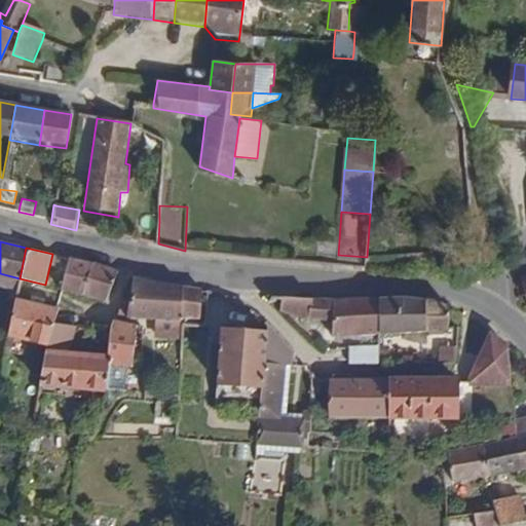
[(113,300),(118,270),(69,257),(62,289),(113,300)]
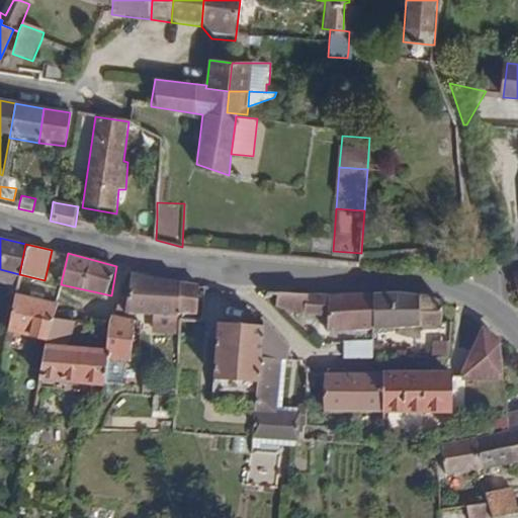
[(179,315),(180,279),(132,272),(131,295),(126,296),(125,311),(153,313),(179,315)]
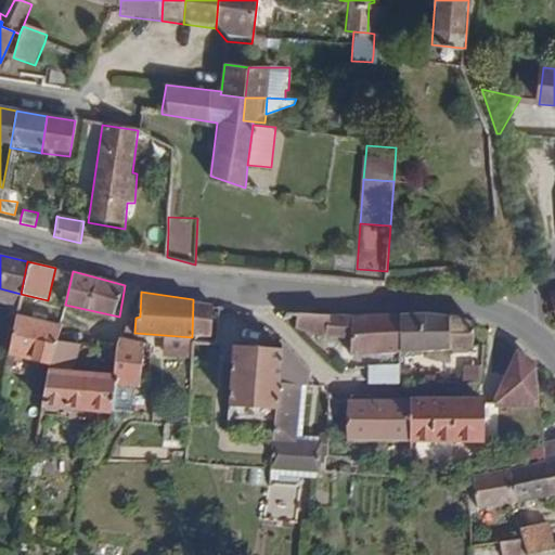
[(215,302),(193,299),(192,337),(213,337),(215,302)]
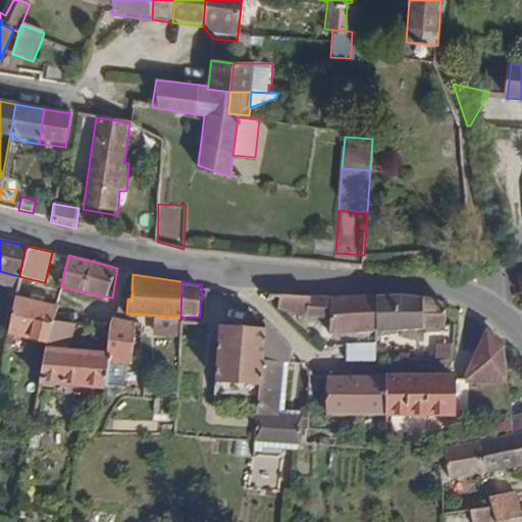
[(330,315),(331,294),(280,294),(280,309),(293,314),(330,315)]
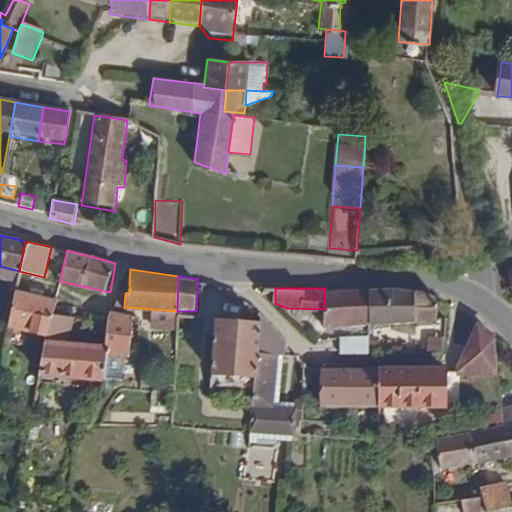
[(324,309),(324,322),(369,323),(370,289),(325,288),(324,309)]
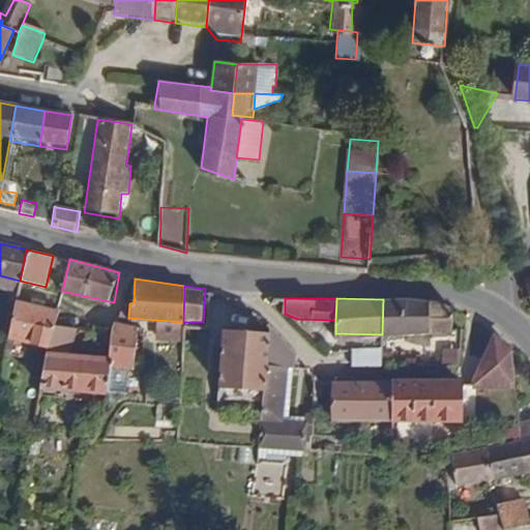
[(429,318),(429,313),(429,300),(383,299),(382,334),(429,334),(429,318)]
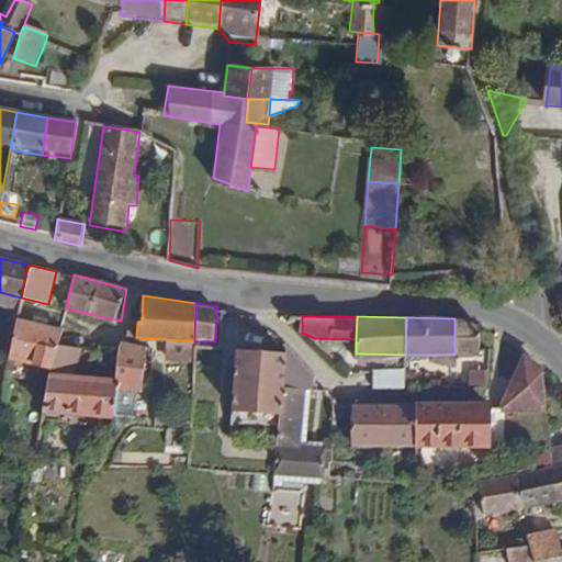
[(54,359),(60,328),(17,319),(14,330),(10,357),(52,366),(54,359)]
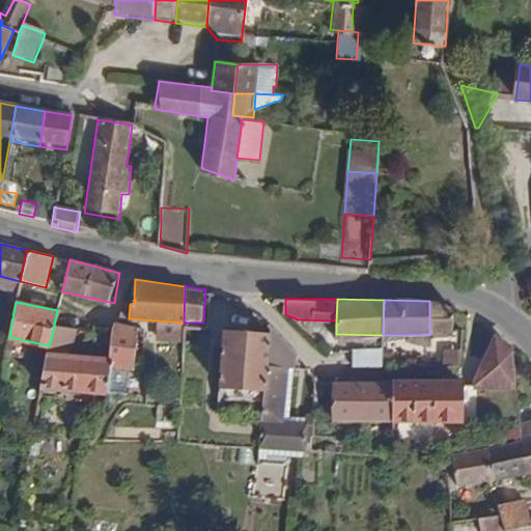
[(453,318),(429,318),(429,335),(453,336),(453,329),(453,318)]
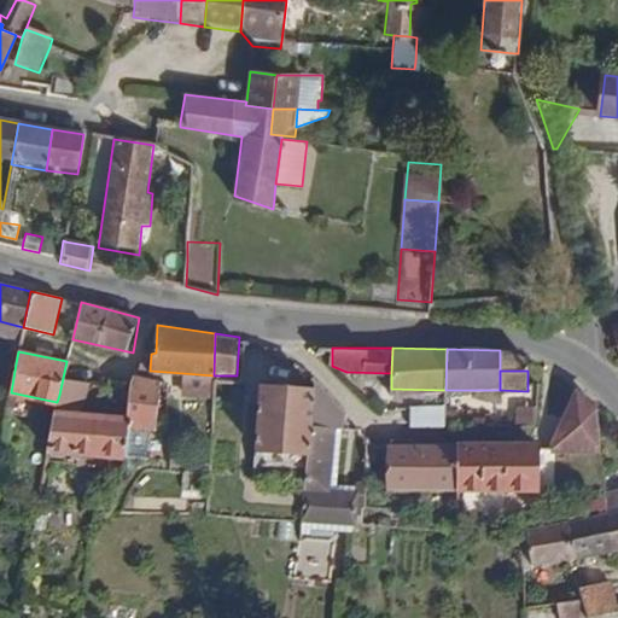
[(214,375),(182,373),(182,400),(214,401),(214,375)]
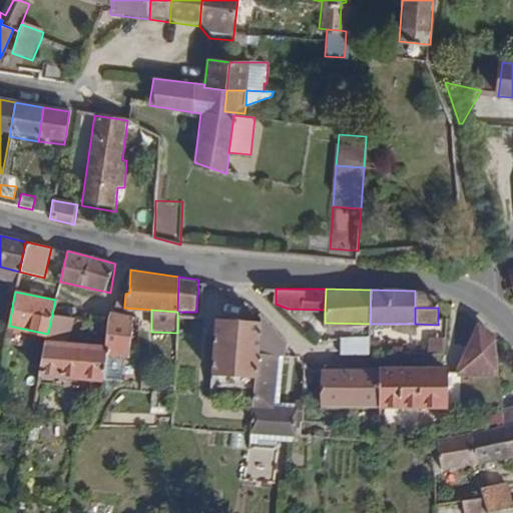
[(130,353),(133,315),(110,311),(107,320),(105,344),(104,356),(129,357),(130,353)]
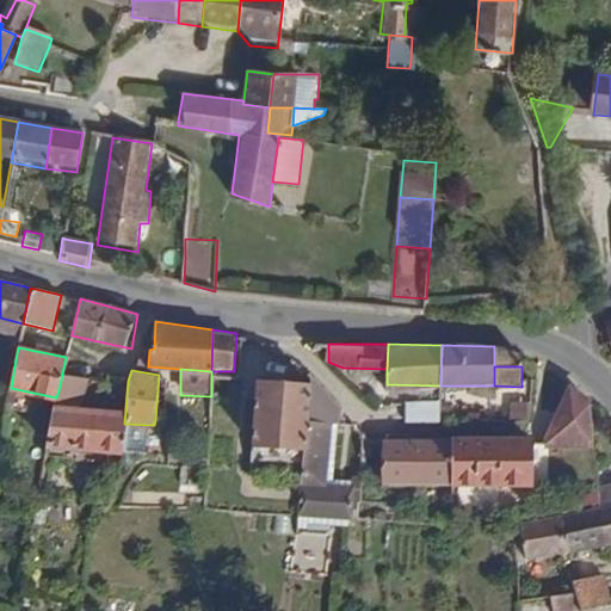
[(307,455),(310,399),(310,392),(312,383),(287,381),(257,380),(252,451),(302,454),(307,455)]
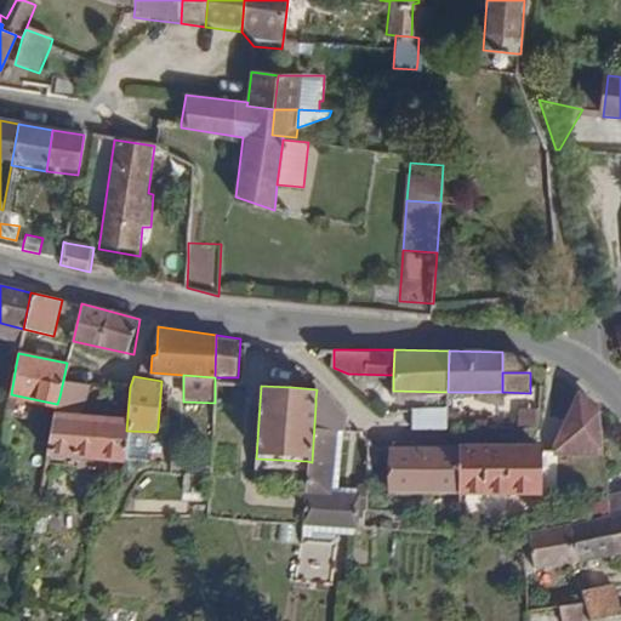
[(334,482),(337,409),(317,389),(315,398),(315,405),(312,462),(307,461),(302,522),(301,530),(351,534),(359,535),(360,525),(362,491),(334,491),(334,486),(334,482)]
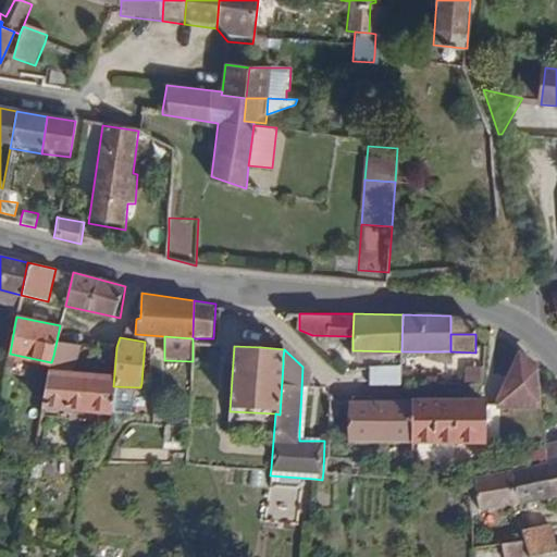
[(540,409),(539,362),(519,350),(497,399),(493,407),(540,409)]
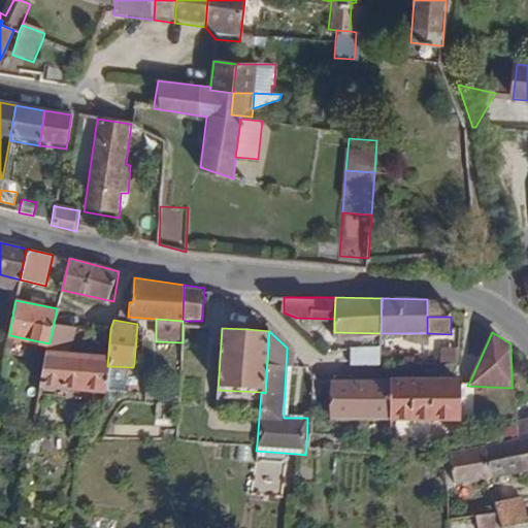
[(382,361),(381,348),(349,349),(350,365),(382,365),(382,361)]
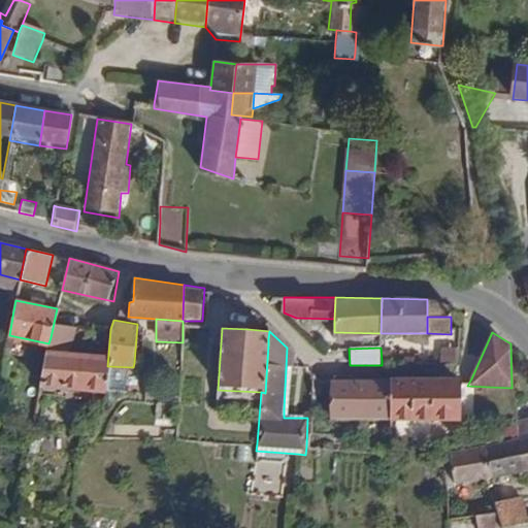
[(458,361),(458,349),(440,349),(440,361),(458,361)]
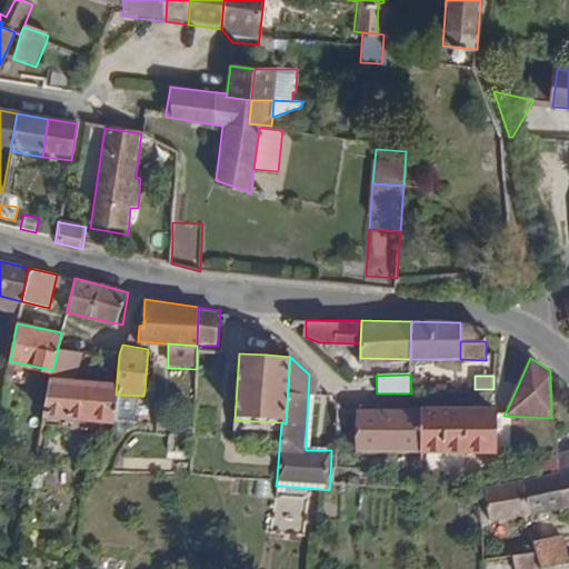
[(116,395),(117,381),(48,378),(46,420),(115,422),(116,395)]
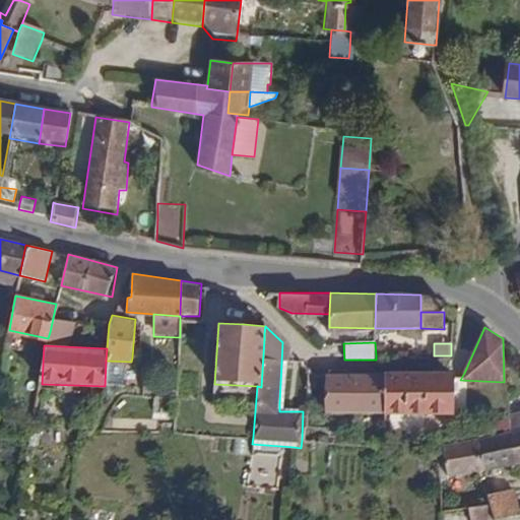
[(452,413),(452,372),(384,374),(383,413),(452,413)]
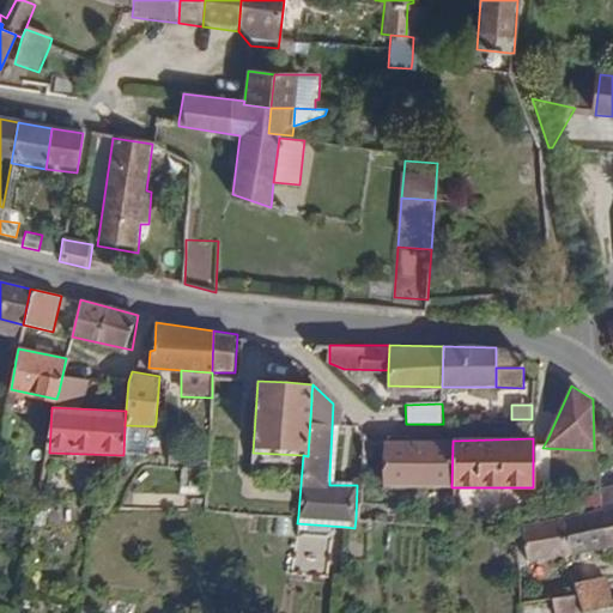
[(451,487),(453,441),(388,441),(386,489),(451,487)]
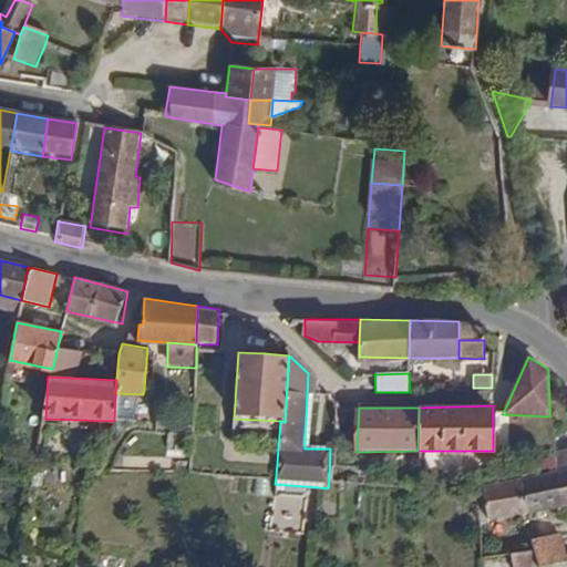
[(194,454),(195,434),(172,432),(171,440),(177,441),(176,453),(191,454),(194,454)]
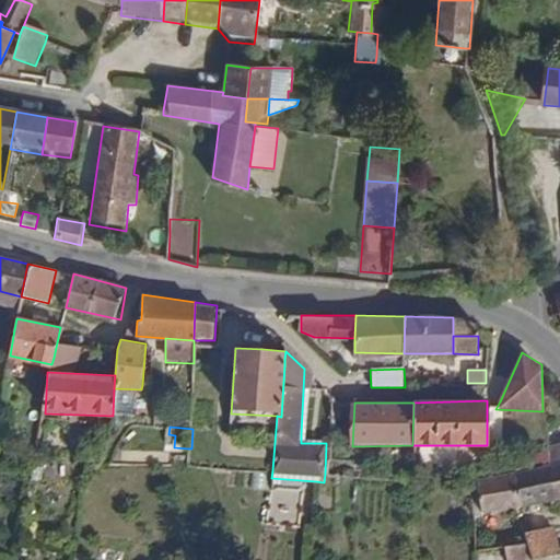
[(559,462),(559,442),(545,445),(547,458),(548,465),(559,462)]
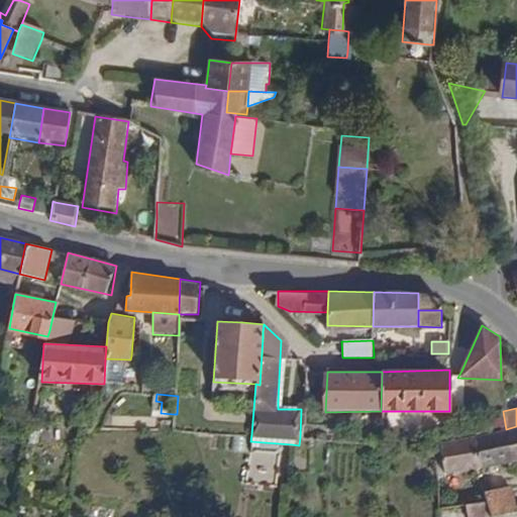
[(505,423),(503,411),(481,416),(483,428),(505,423)]
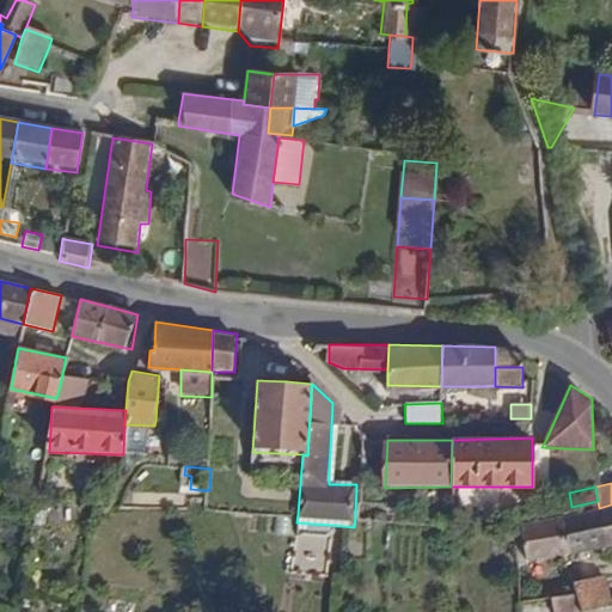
[(611,544),(611,505),(599,508),(607,545),(611,544)]
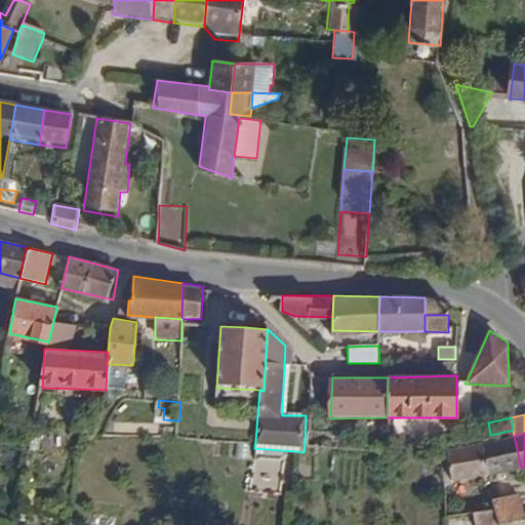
[(29,443),(30,436),(11,434),(10,442),(29,443)]
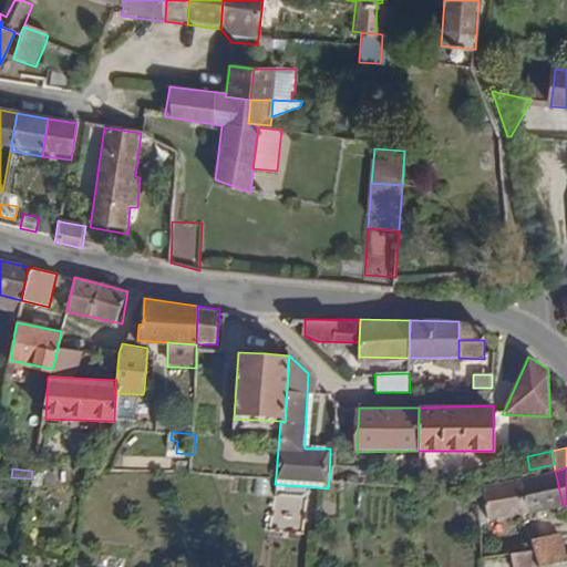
[(41,485),(43,471),(32,471),(31,478),(30,484),(41,485)]
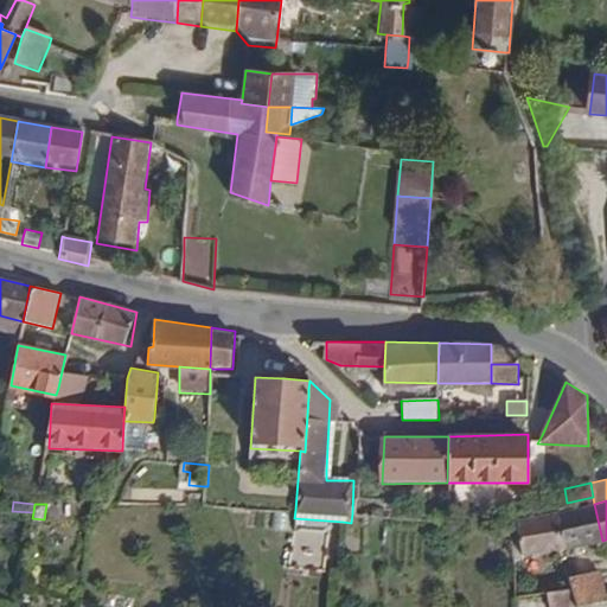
[(602,541),(594,504),(554,512),(561,549),(602,541)]
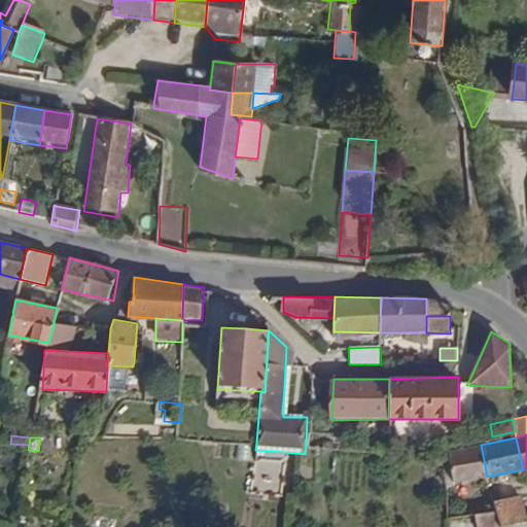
[(487,477),(481,445),(447,452),(453,484),(487,477)]
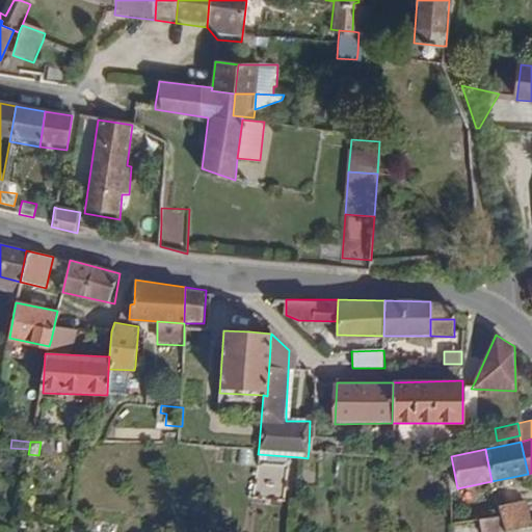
[(530,513),(528,501),(499,506),(501,515),(502,519),(530,513)]
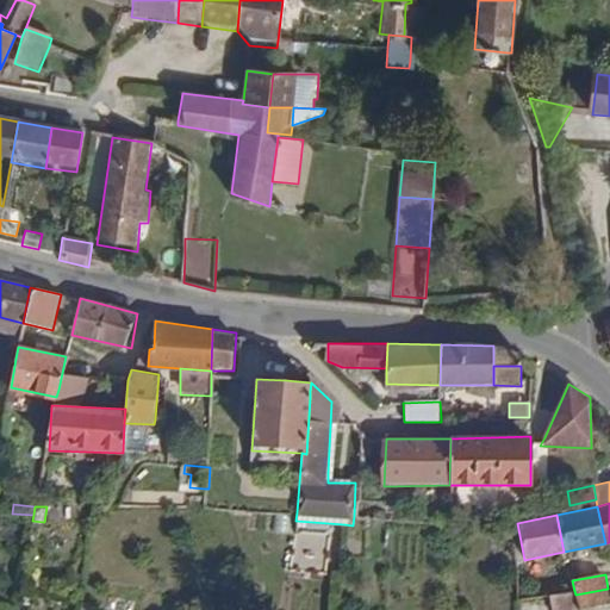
[(435,596),(435,583),(421,583),(421,593),(435,596)]
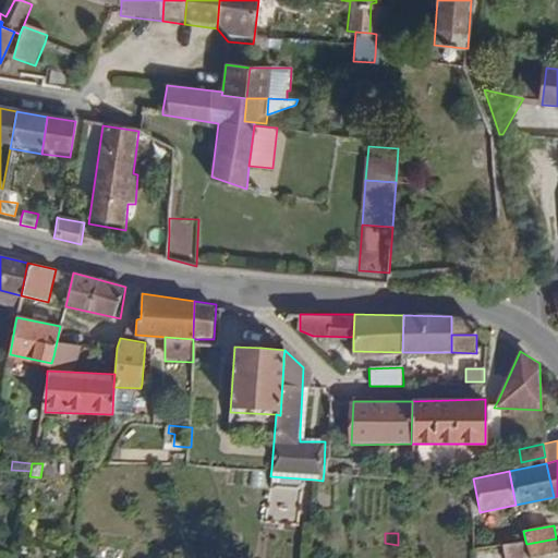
[(557,552),(557,546),(556,538),(526,544),(529,557),(557,552)]
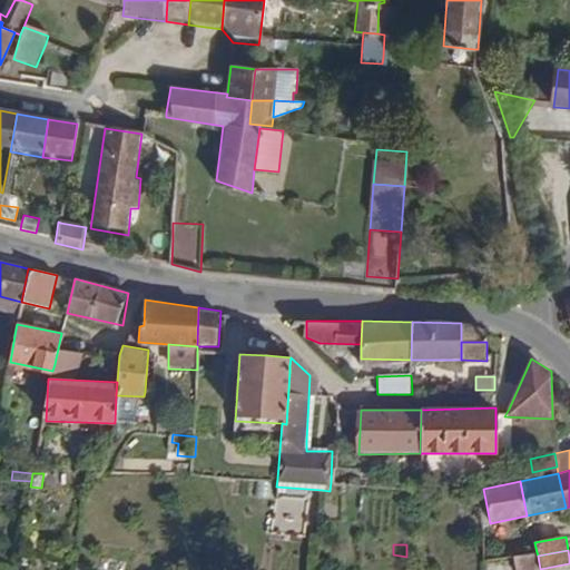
[(538,556),(537,552),(513,557),(516,569),(539,569),(540,569),(538,556)]
